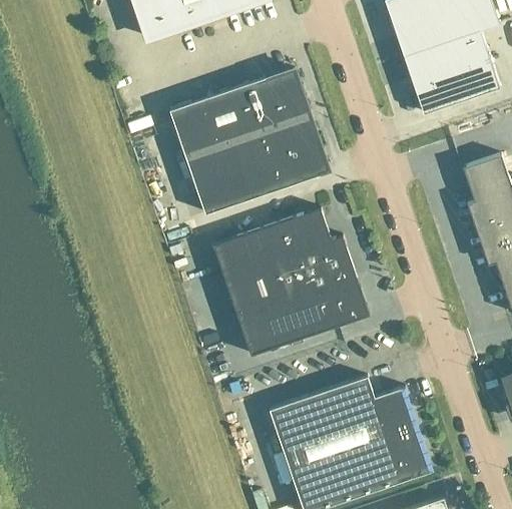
[(133,0),(138,13),(147,40),(183,28),(180,19),(183,18),(177,0),(133,0)]
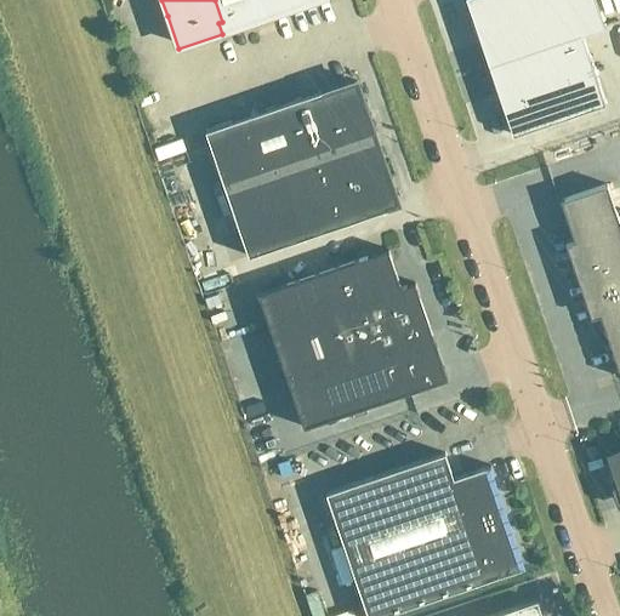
[(273,16),(267,0),(215,0),(222,22),(268,6),(272,17),(273,16)]
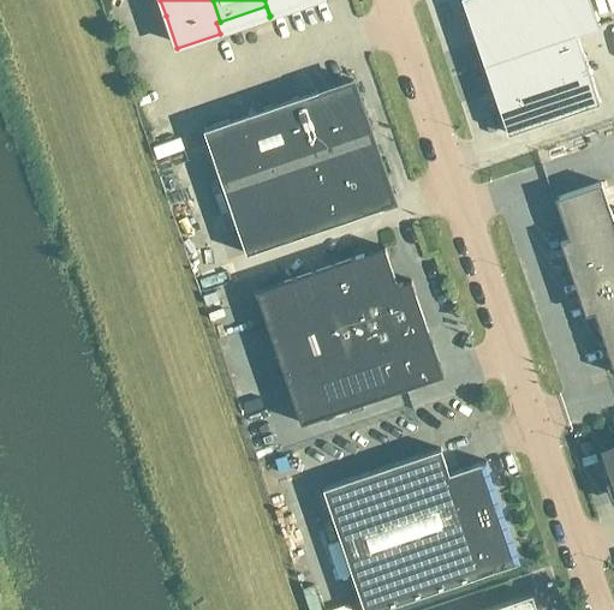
[(264,0),(270,16),(317,0),(264,0)]
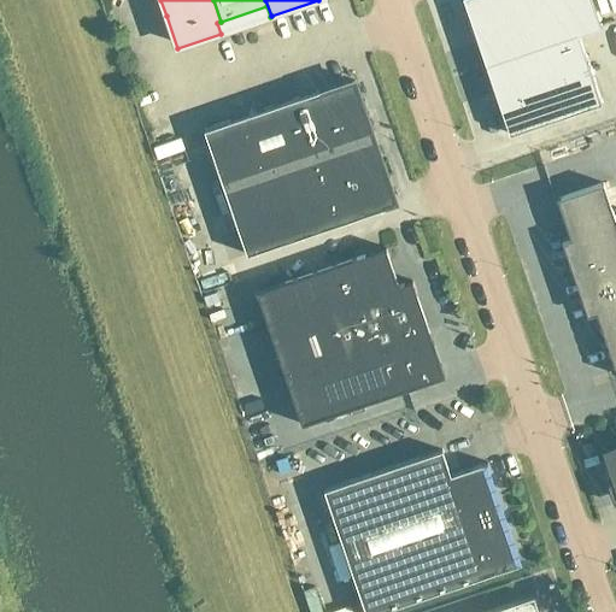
[(461,0),(485,70),(579,39),(602,31),(590,0),(461,0)]
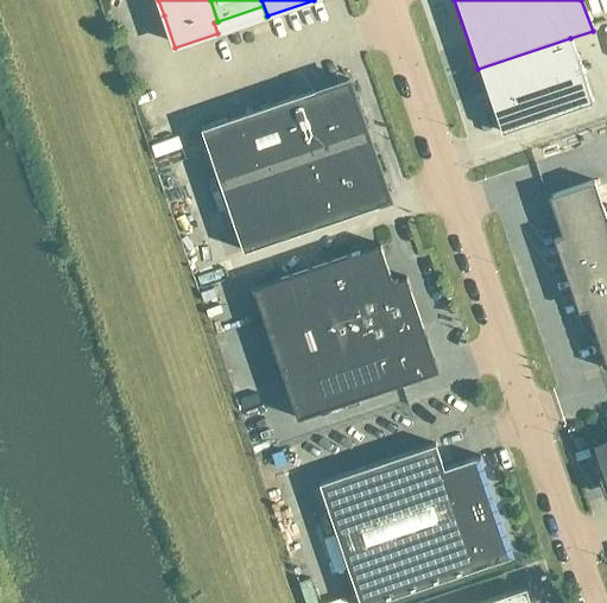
[(593,106),(570,38),(478,69),(500,137),(593,106)]
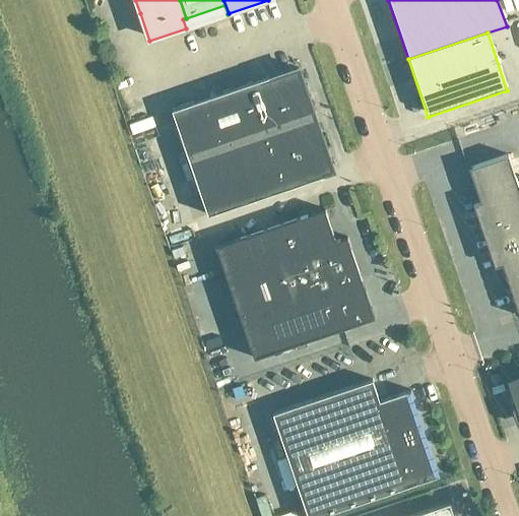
[(268,79),(171,113),(207,218),(324,179),(325,176),(333,173),(326,152),(328,151),(327,149),(325,150),(321,141),(324,140),(324,139),(321,139),(308,101),(310,100),(310,99),(307,100),(304,89),(307,88),(306,87),(304,88),(298,71),(270,80),(268,79)]
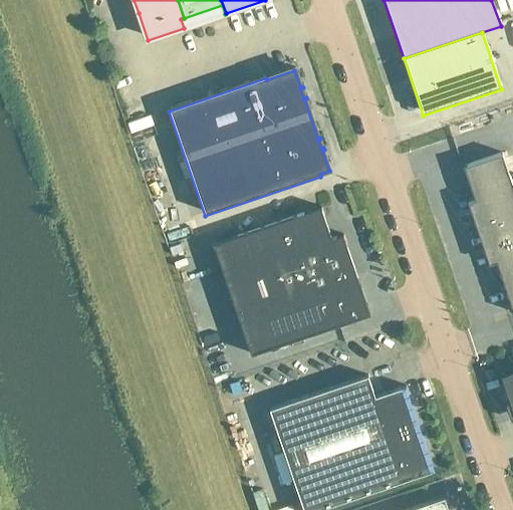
[(512,189),(501,156),(466,168),(463,168),(475,202),(467,204),(485,255),(492,252),(512,314),(512,189)]
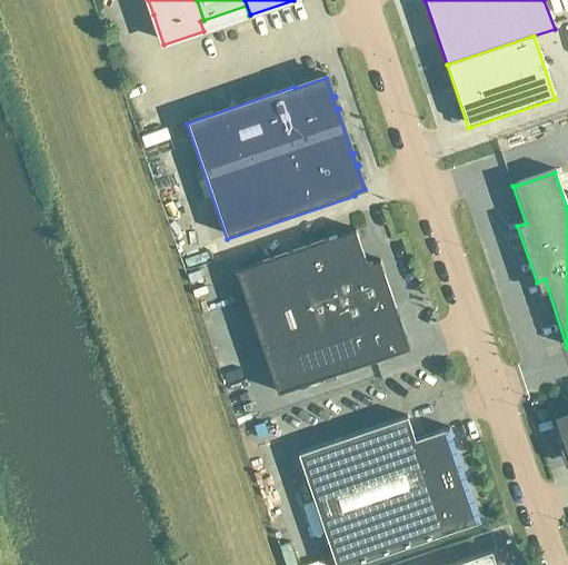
[(409,350),(396,309),(380,264),(374,266),(367,268),(355,233),(344,237),(236,273),(278,395),(409,350)]
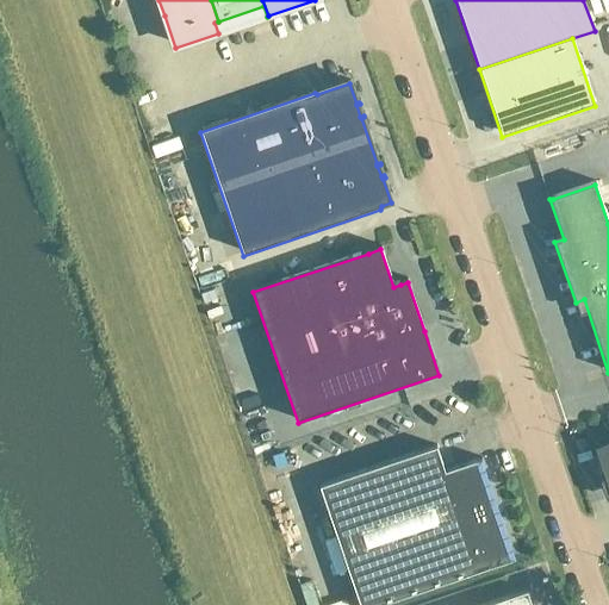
[(608,442),(594,448),(604,481),(600,482),(607,501),(608,500),(608,442)]
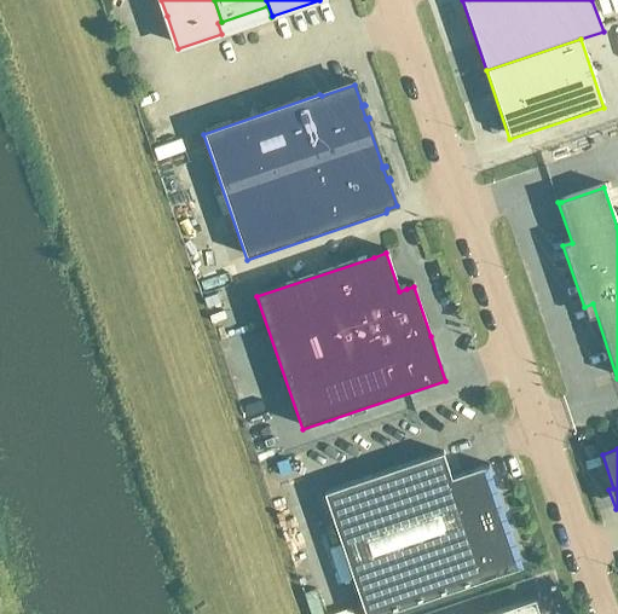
[(517,567),(485,473),(489,469),(487,468),(451,480),(443,456),(324,496),(365,613),(391,613),(523,569),(523,568),(517,567)]
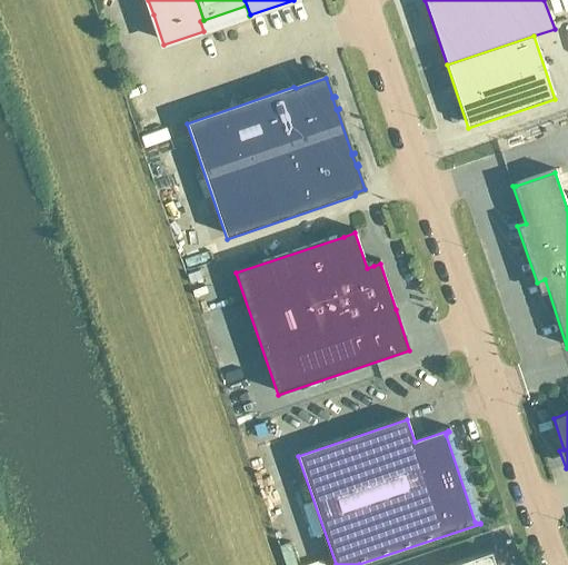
[(482,564),(479,561),(492,556),(491,554),(458,564),(482,564)]
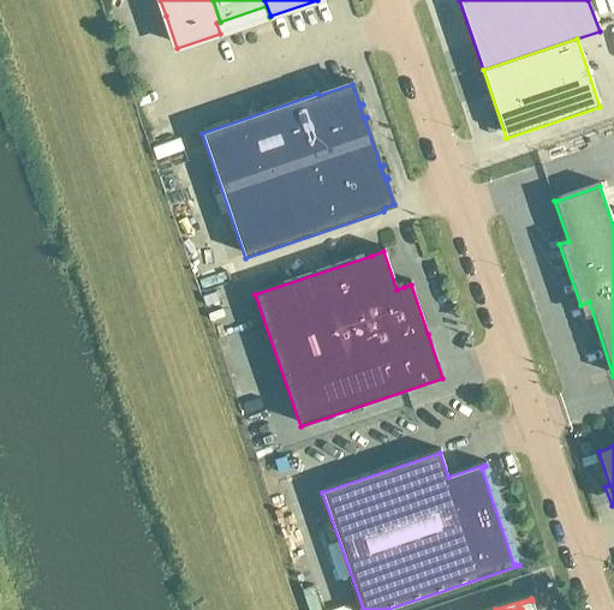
All buildings are outlined.
